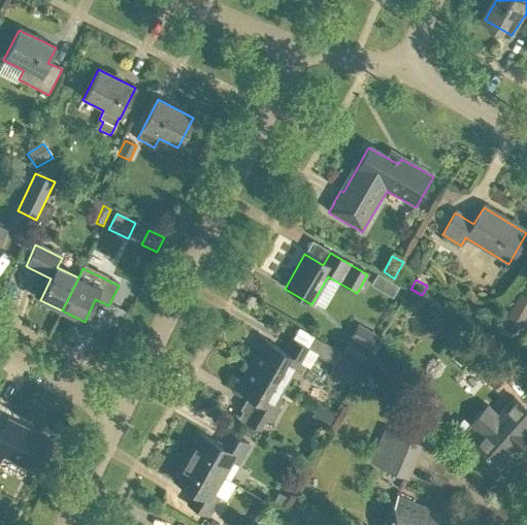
[(509,314),(522,322),(526,314),(526,297),(521,294),(509,314)]
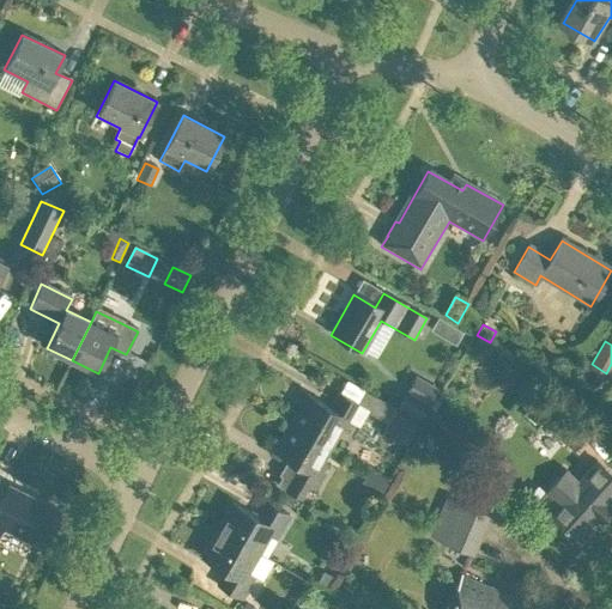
[(422,425),(441,394),(437,391),(438,390),(416,378),(397,410),(422,425)]
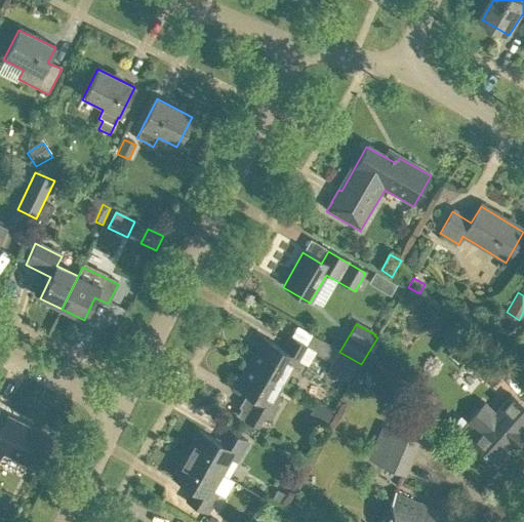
[(408,349),(414,340),(404,333),(398,342),(408,349)]
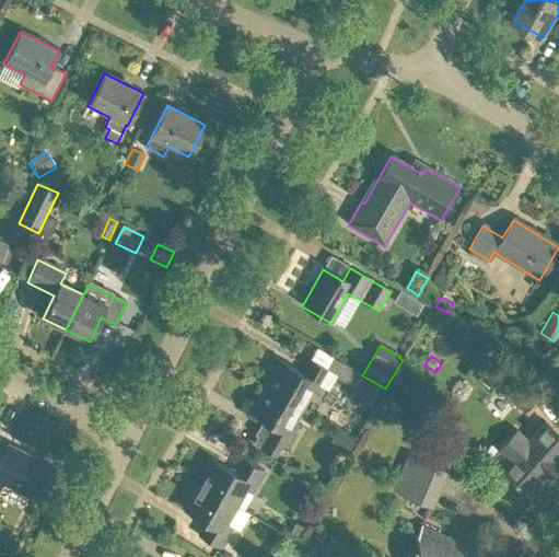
[(265,387),(303,409),(312,394),(318,397),(332,374),(309,361),(301,374),(279,362),(265,387)]
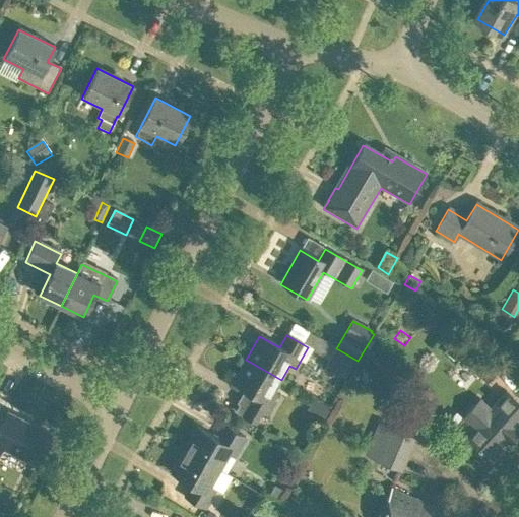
[(337,380),(349,359),(335,350),(323,371),(337,380)]
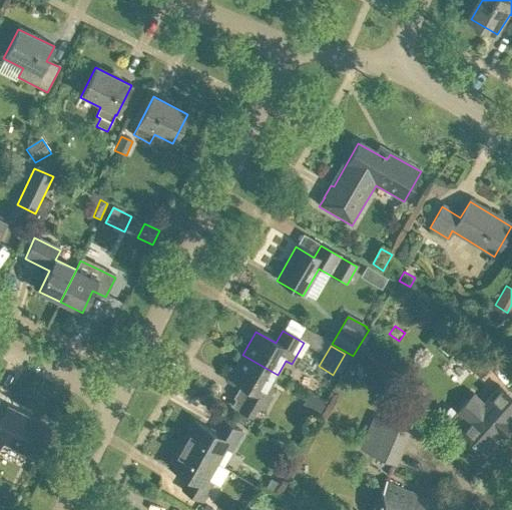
[(481,380),(491,369),(467,347),(457,359),(481,380)]
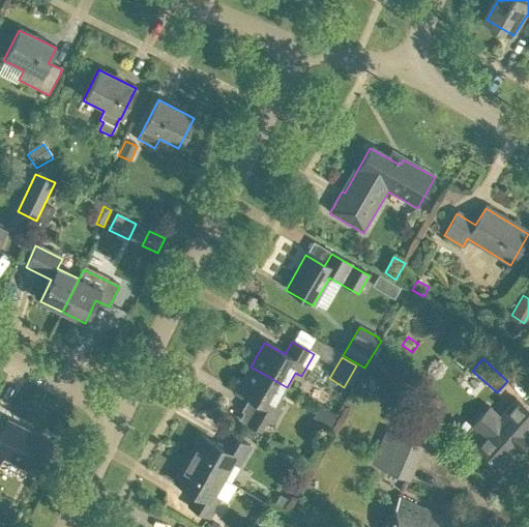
[(287,387),(251,367),(236,391),(250,399),(242,411),(244,413),(240,420),(259,432),(264,423),(271,429),(285,405),(278,402),(287,387)]
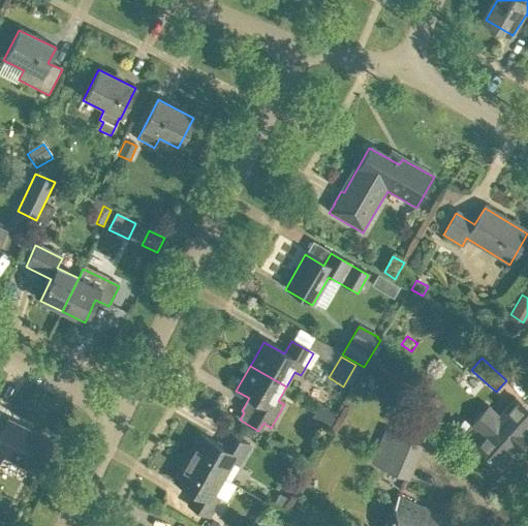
[(527,408),(517,398),(499,416),(489,407),(459,440),(471,452),(476,445),(499,465),(503,469),(514,457),(509,454),(527,433),(527,408)]
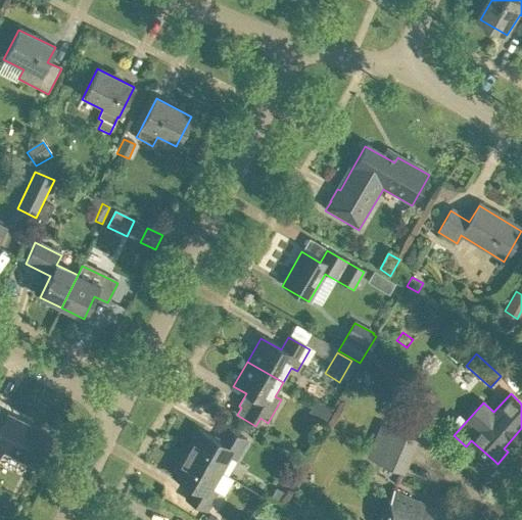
[(421,394),(412,405),(425,417),(434,407),(421,394)]
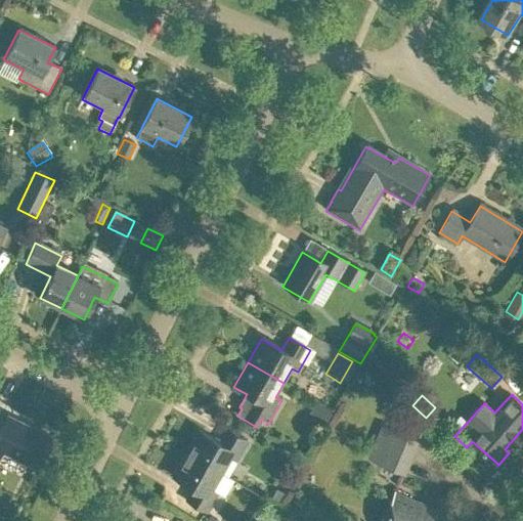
[(327,422),(333,414),(321,406),(316,417),(327,422)]
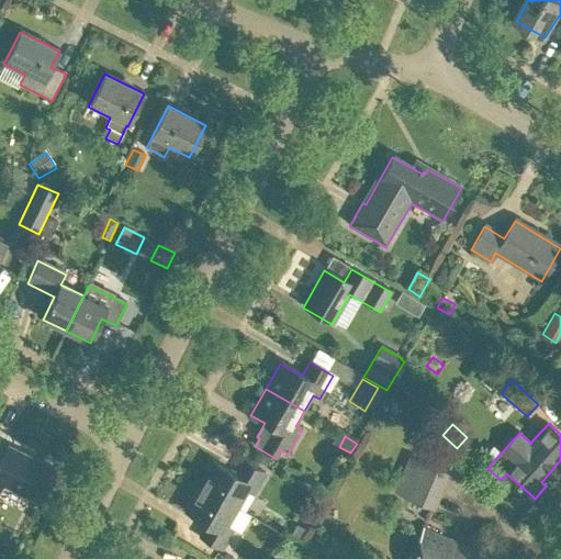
[(54,469),(8,447),(0,462),(0,490),(2,484),(37,502),(54,469)]
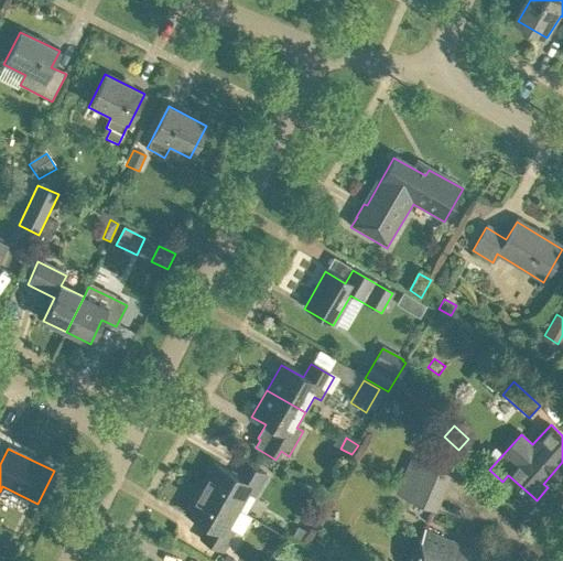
[(399,491),(442,508),(457,471),(414,453),(399,491)]
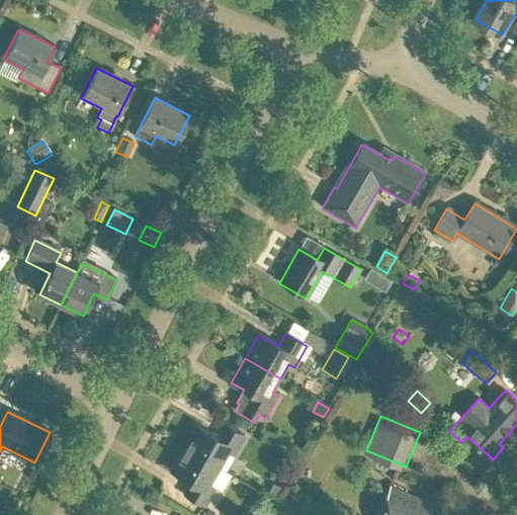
[(196,426),(184,448),(219,468),(229,452),(235,455),(246,436),(225,424),(217,437),(196,426)]
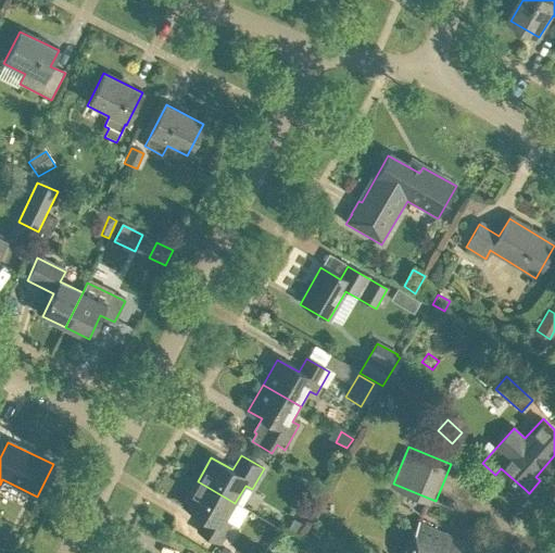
[(235,503),(198,481),(184,505),(205,518),(198,531),(221,544),(232,524),(226,519),(235,503)]
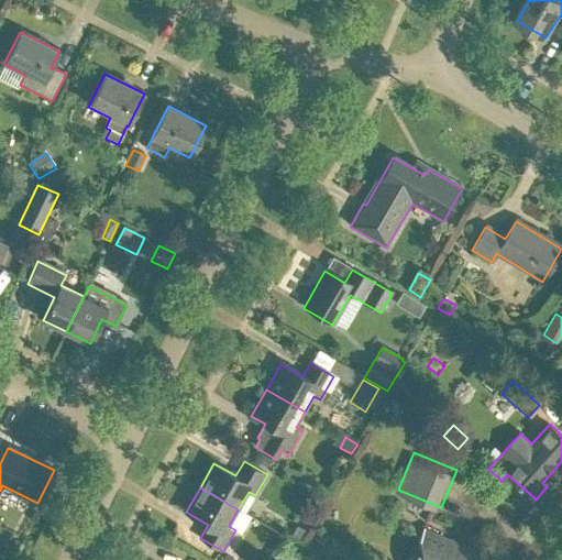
[(300,541),(307,531),(299,526),(291,537),(300,541)]
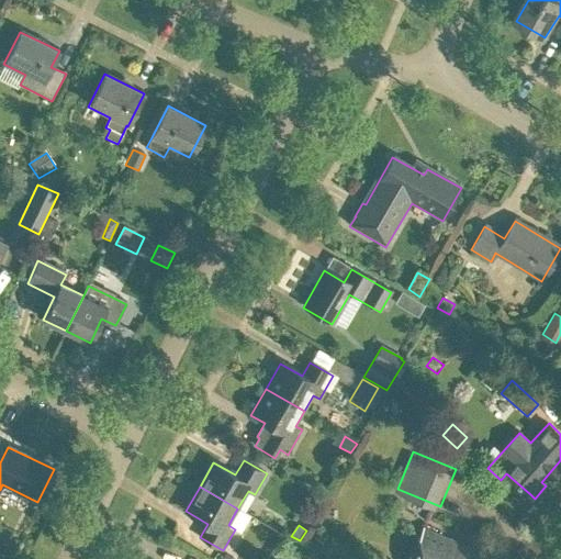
[(479,558),(481,554),(424,529),(411,558),(479,558)]
